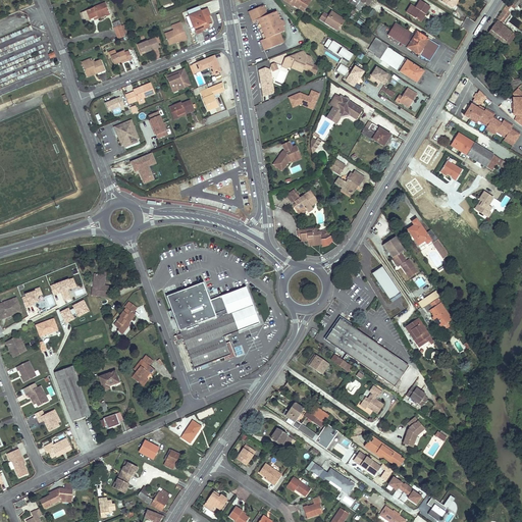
[(284,0),(294,6),(294,5),(296,2),(305,9),(310,0),(284,0)]
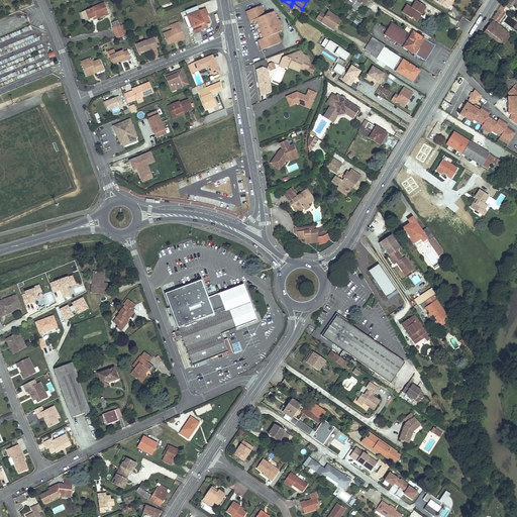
[(439,0),(438,2),(448,8),(450,5),(449,4),(451,0),(439,0)]
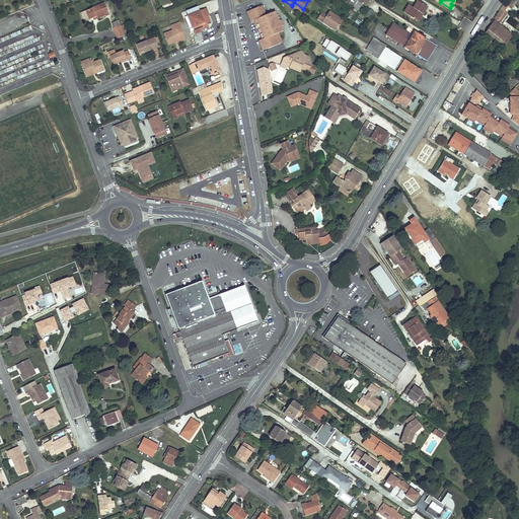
[(505,11),(507,8),(509,5),(510,4),(513,6),(516,2),(513,0),(507,0),(506,1),(493,20),(494,21),(486,32),(502,44),(510,32),(500,24),(497,22),(505,11)]
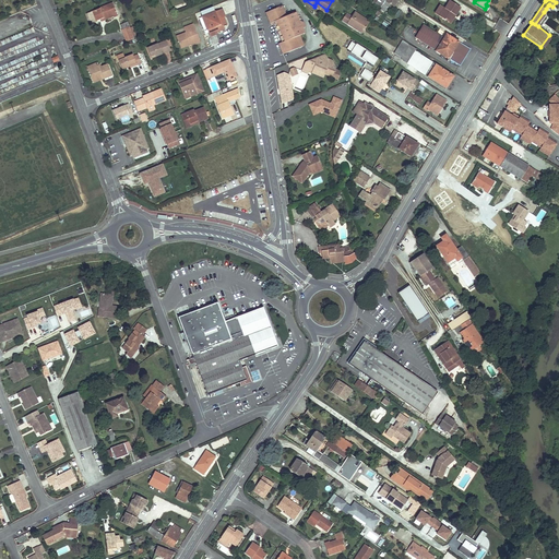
[(435,13),(450,22),(453,16),(452,15),(453,13),(455,15),(461,8),(450,1),(445,9),(441,4),(435,13)]
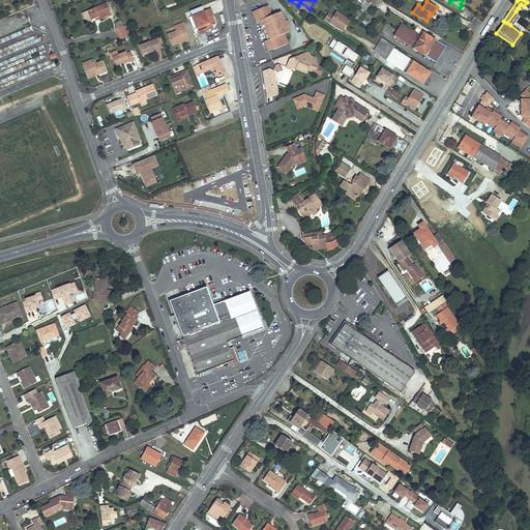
[(300,2),(298,5),(308,11),(310,9),(300,2)]
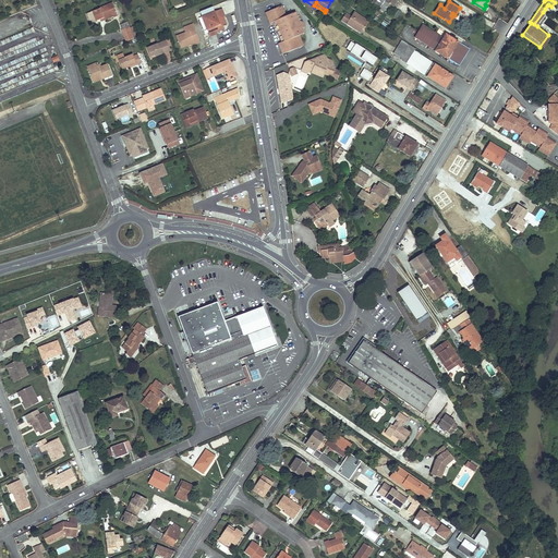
[(113,3),(87,13),(91,23),(101,19),(105,17),(105,20),(113,16),(114,17),(118,15),(113,3)]
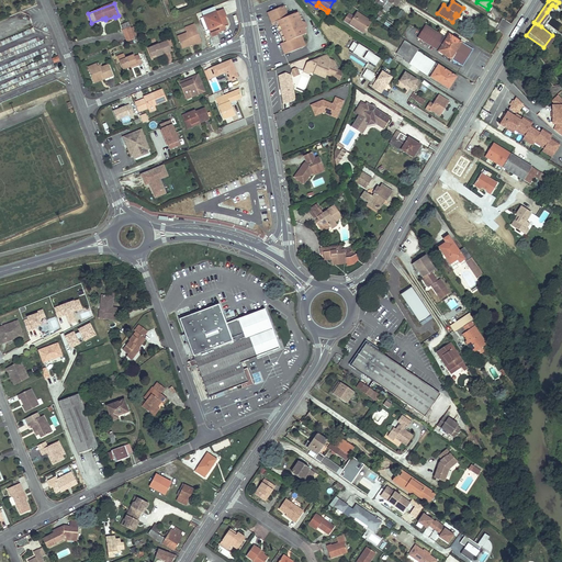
[(284,6),(271,11),(276,22),(284,43),(289,54),(306,46),(302,35),(300,30),(304,27),(303,24),(306,23),(305,21),(302,23),(299,12),(289,17),(284,6)]
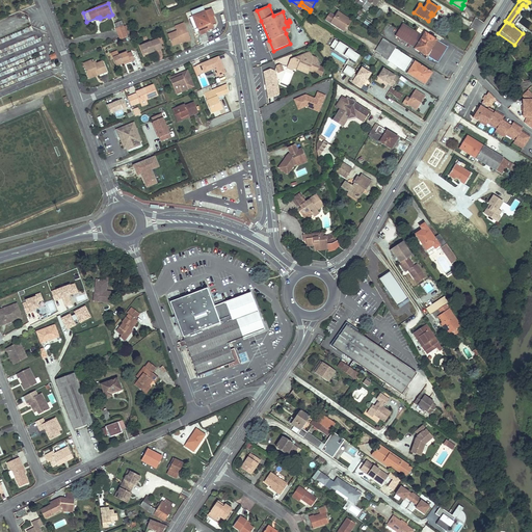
[(211,8),(193,16),(201,34),(208,31),(207,30),(214,27),(213,24),(215,23),(213,16),(214,16),(211,8)]
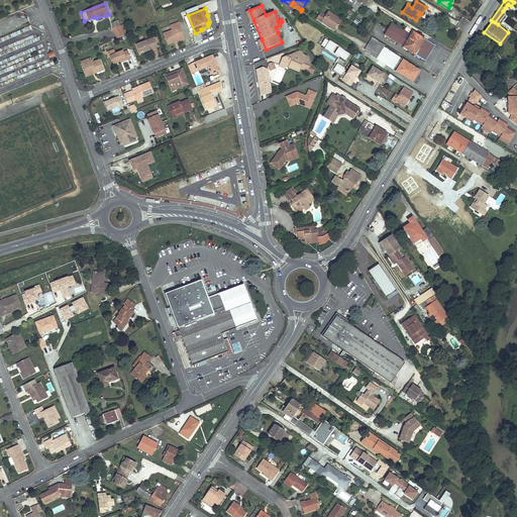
[(321,12),(317,18),(327,25),(328,23),(336,27),(341,19),(328,11),(326,15),(321,12)]
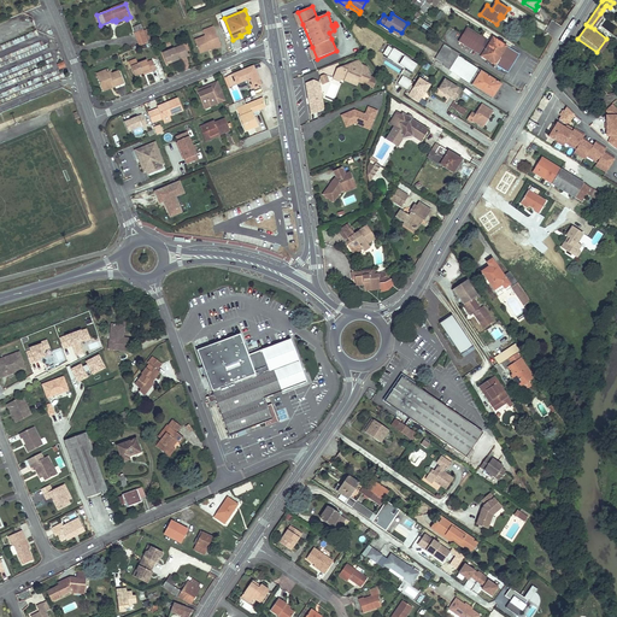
[(600,13),(591,27),(594,29),(604,16),(600,13)]
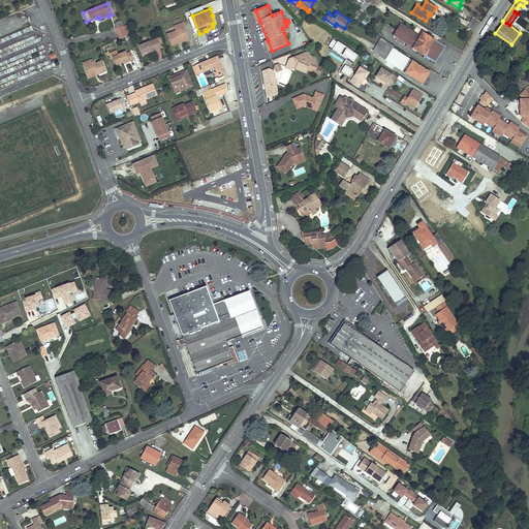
[(460,18),(458,22),(467,27),(469,23),(460,18)]
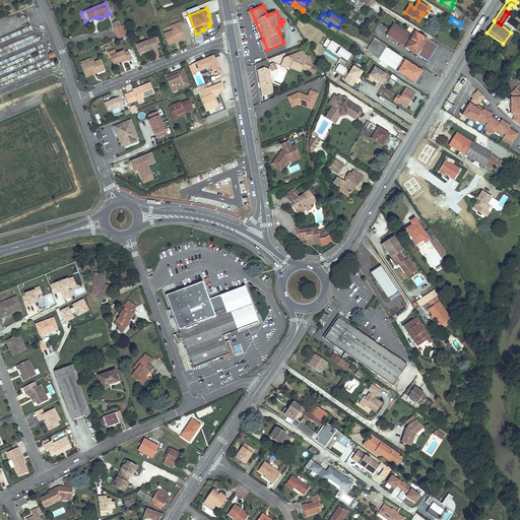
[(180,22),(172,25),(173,29),(164,34),(168,43),(177,39),(177,41),(178,43),(187,39),(180,22)]
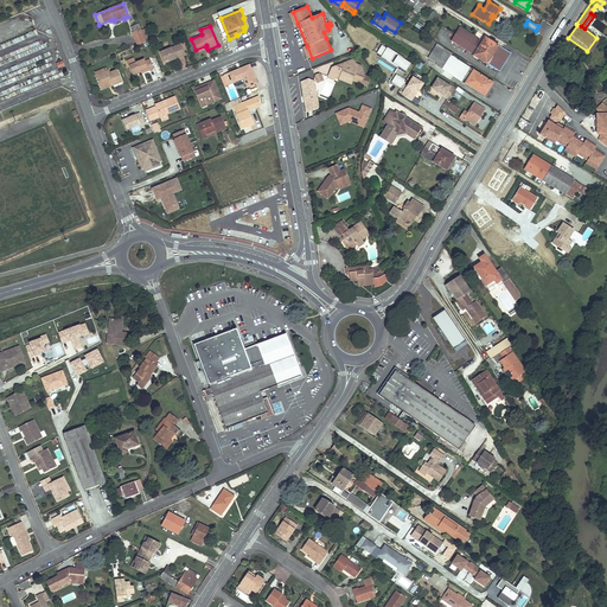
[(483,42),(460,26),(451,40),(499,71),(510,53),(485,38),(483,42)]
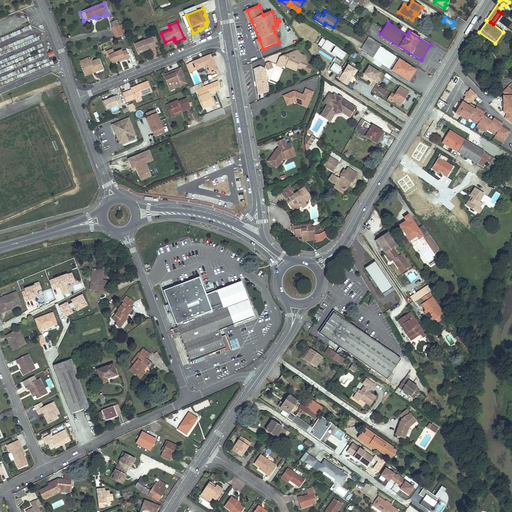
[(119,25),(112,28),(116,38),(123,36),(119,25)]
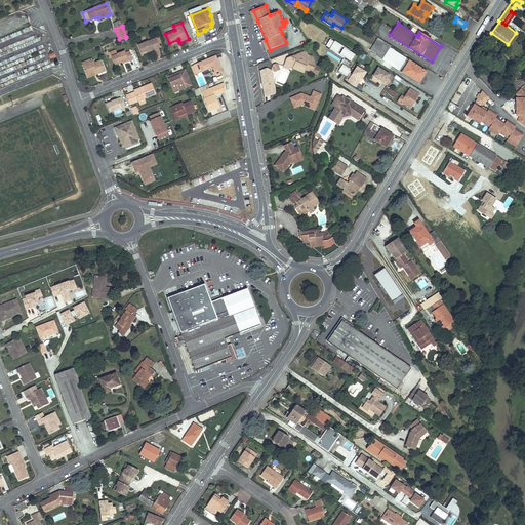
[(516,33),(508,44),(511,46),(519,35),(516,33)]
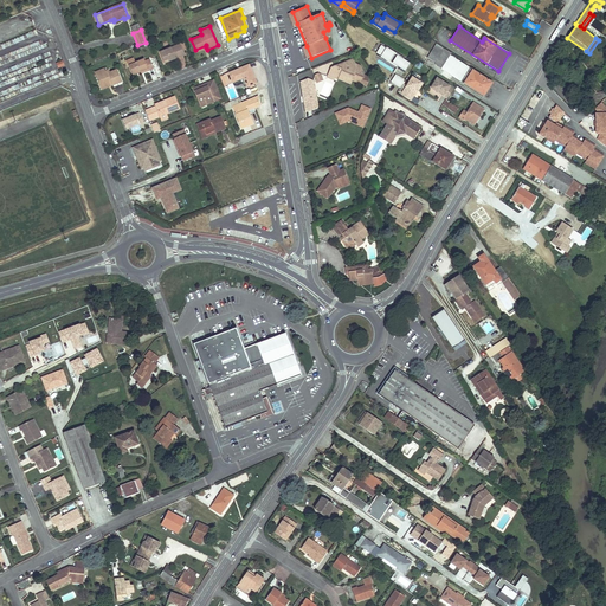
[(180,44),(160,52),(165,63),(169,60),(169,59),(175,58),(175,59),(185,55),(180,44)]
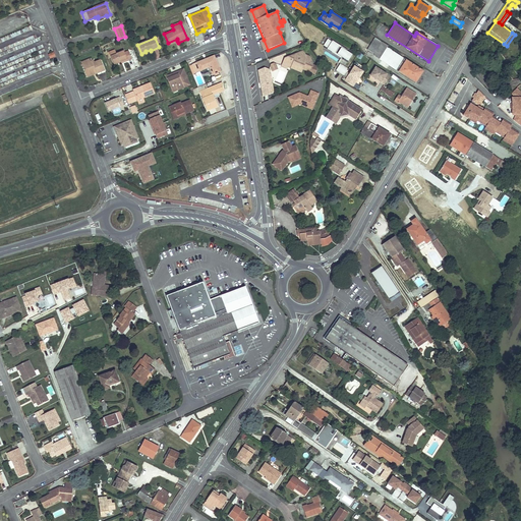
[(375,38),(367,50),(374,54),(383,42),(375,38)]
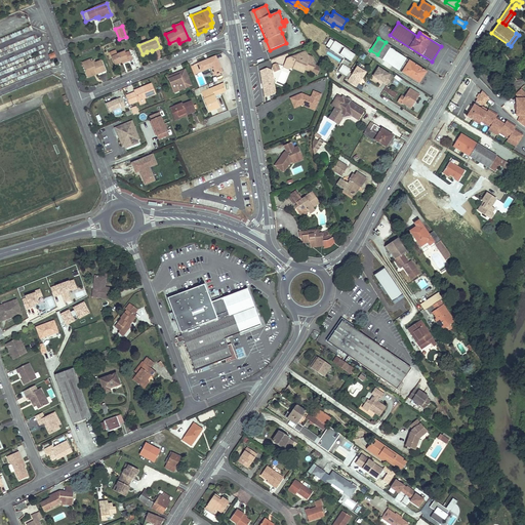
[(325,47),(351,63),(355,54),(329,39),(325,47)]
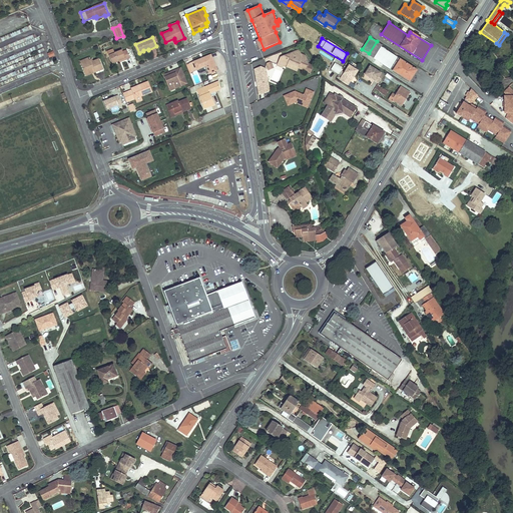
[(369,53),(368,54),(374,58),(381,47),(382,45),(377,41),(369,53)]
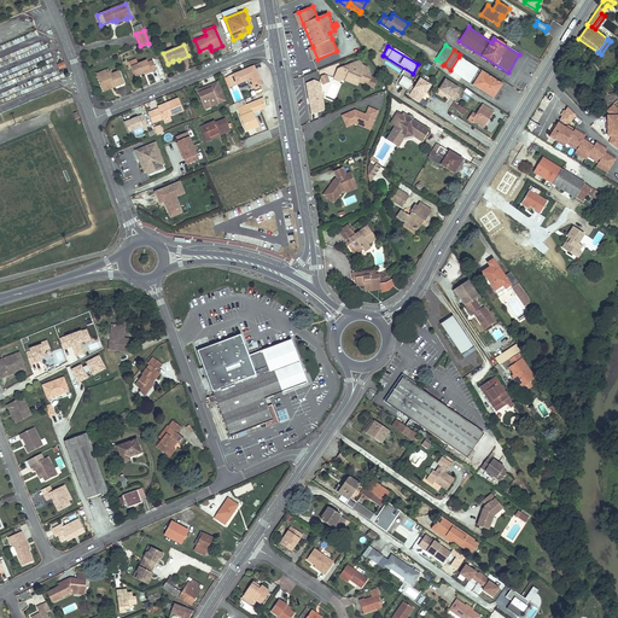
[(459,57),(450,70),(471,83),(479,70),(465,60),(466,58),(462,56),(461,58),(459,57)]
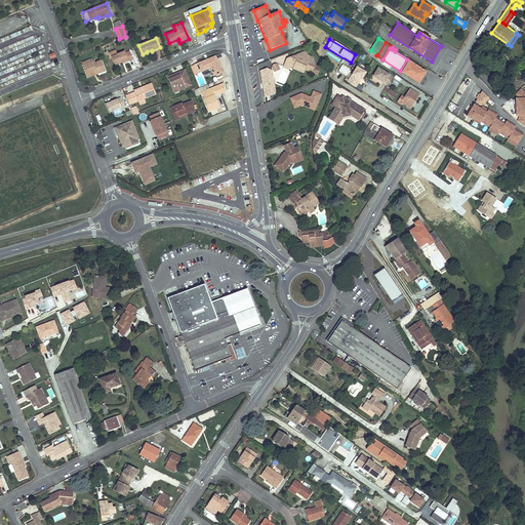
[(286,58),(283,67),(290,70),(291,68),(293,68),(293,67),(296,66),(306,70),(312,73),(316,65),(313,57),(309,55),(307,50),(286,58)]
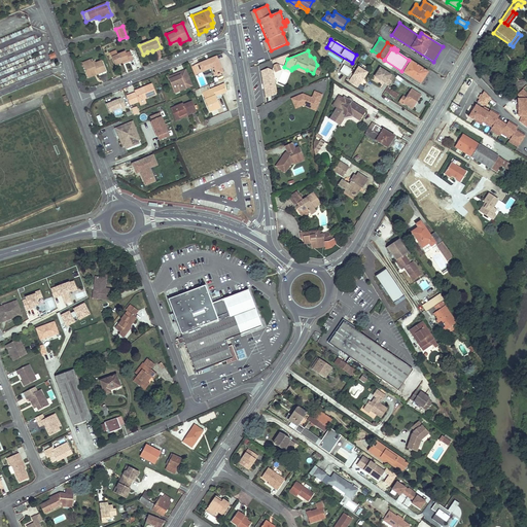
[(126,51),(112,57),(115,65),(121,63),(129,60),(130,62),(134,60),(131,51),(127,54),(126,51)]
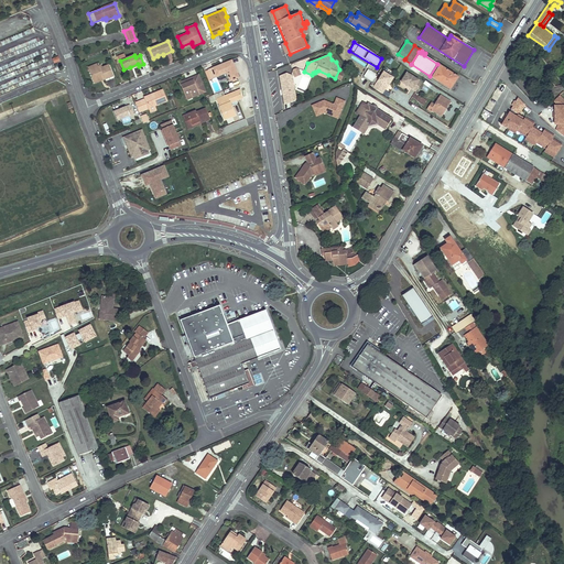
[(219,65),(210,68),(215,77),(225,74),(228,82),(237,78),(230,61),(221,64),(221,66),(220,67),(219,65)]
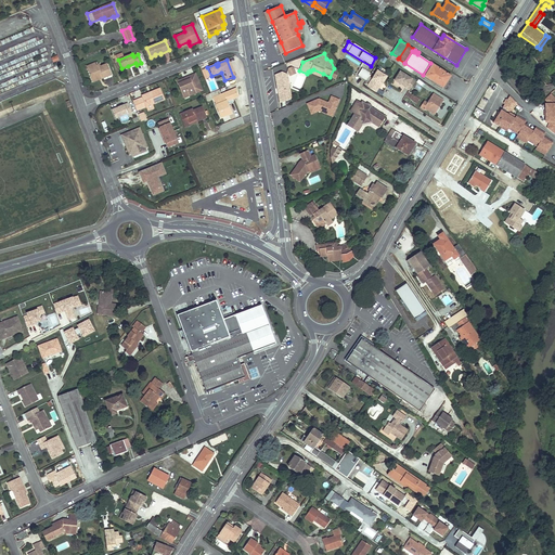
[(449,75),(430,63),(423,75),(443,88),(449,80),(446,78),(449,75)]
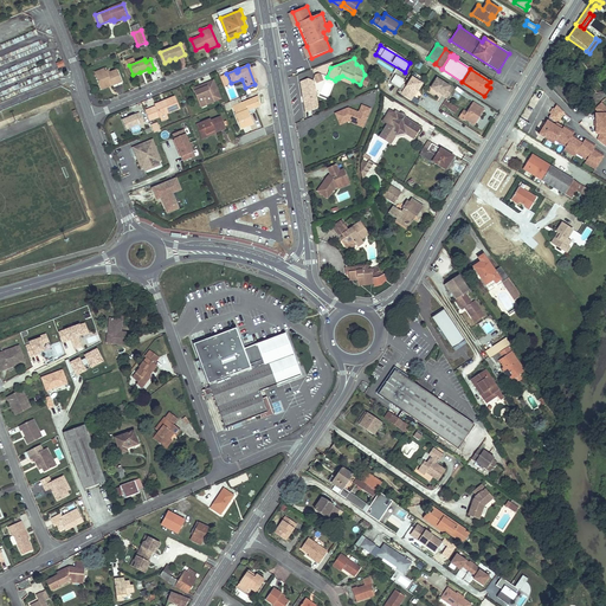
[(105,71),(96,76),(101,86),(111,82),(113,85),(122,81),(117,70),(110,72),(109,70),(105,71)]
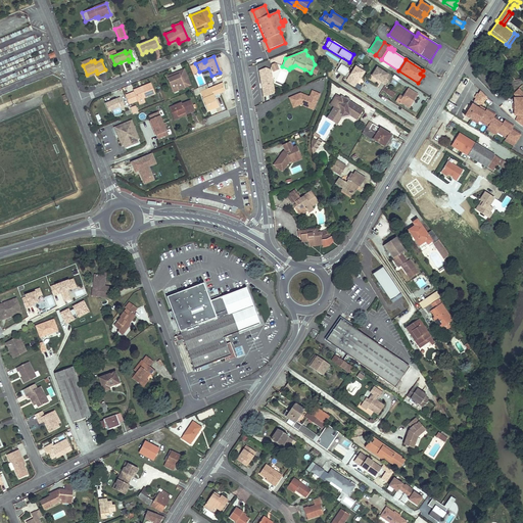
[(341,64),(337,72),(345,77),(349,69),(341,64)]
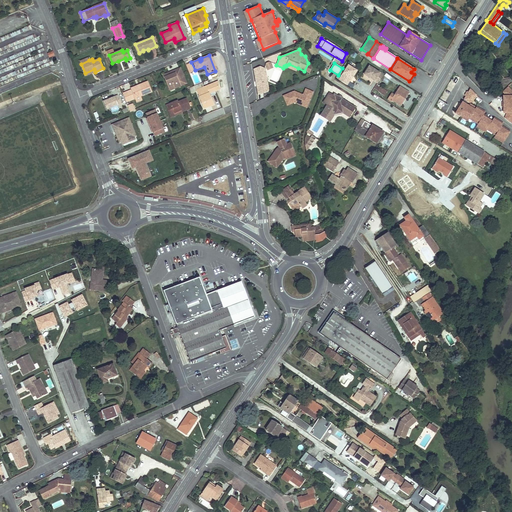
[(260,66),(254,69),(258,91),(263,90),(264,93),(269,91),(265,68),(260,66)]
